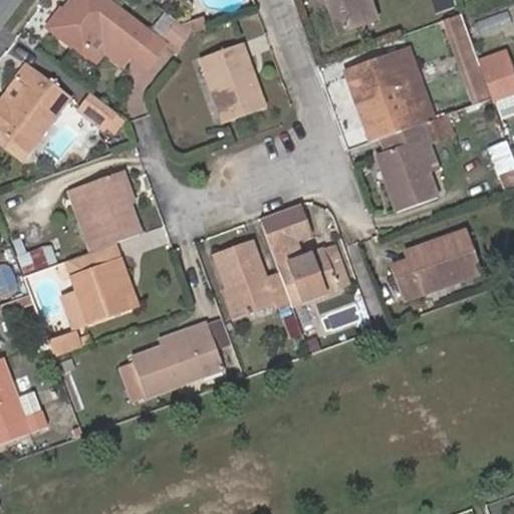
[(106,0),(70,0),(48,28),(94,63),(103,52),(119,64),(127,54),(133,57),(151,33),(106,0)]
